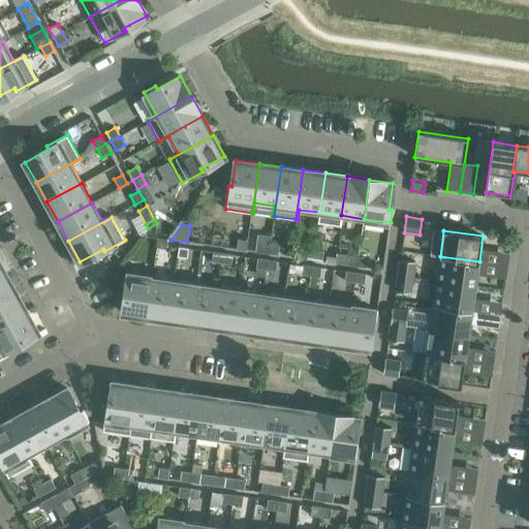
[(156,247),(166,249),(167,239),(157,238),(156,247)]
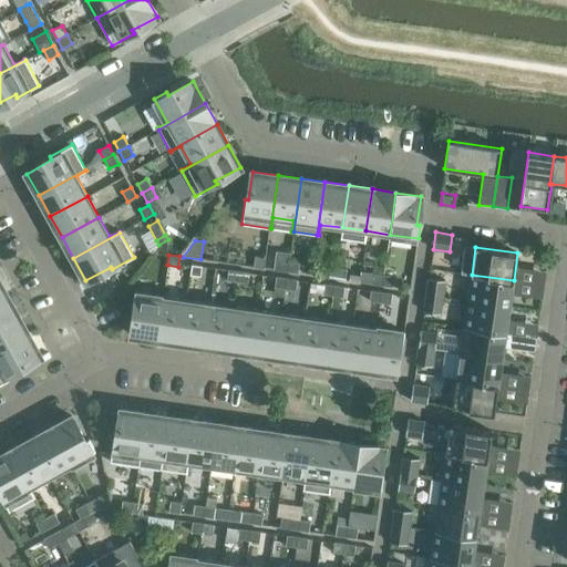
[(254,267),(264,268),(266,258),(255,256),(254,267)]
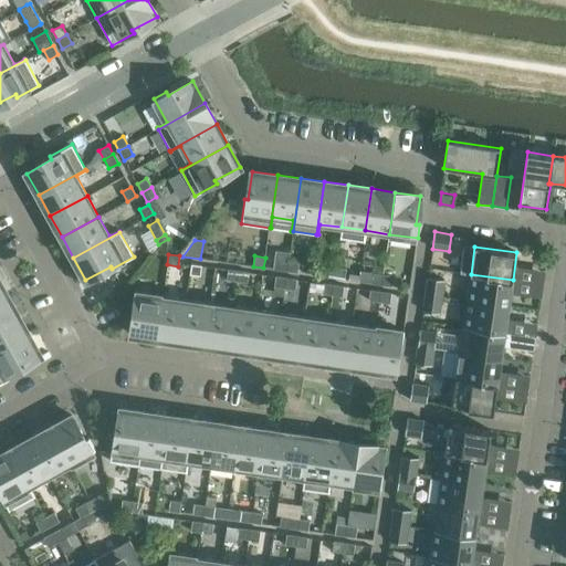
[(276,270),(287,271),(289,261),(278,259),(276,270)]
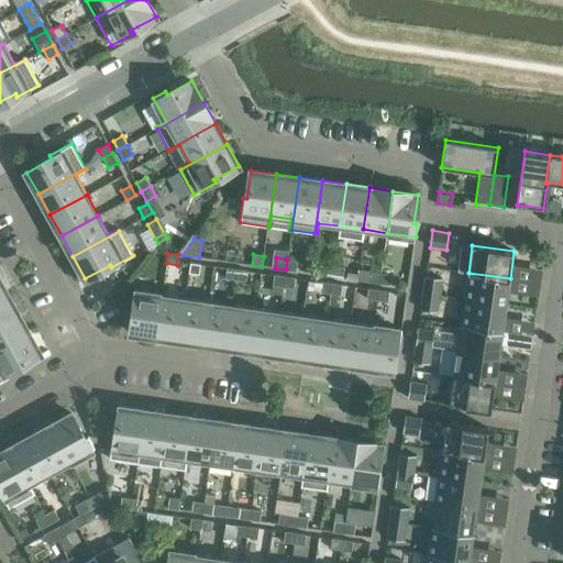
[(287,260),(286,269),(296,272),(297,261),(287,260)]
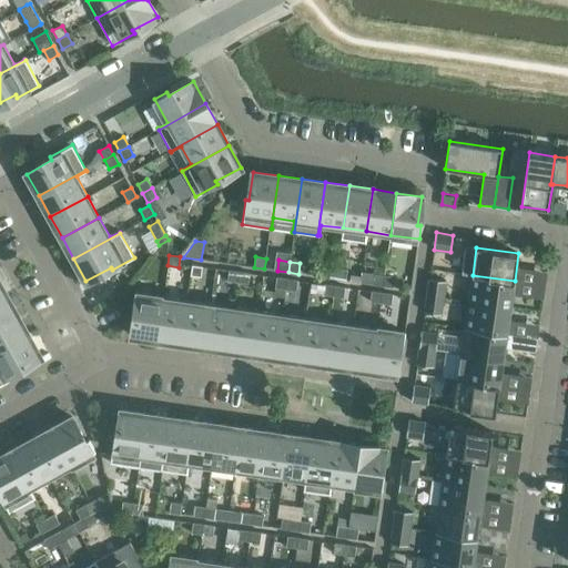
[(192,265),(190,275),(201,277),(202,266),(192,265)]
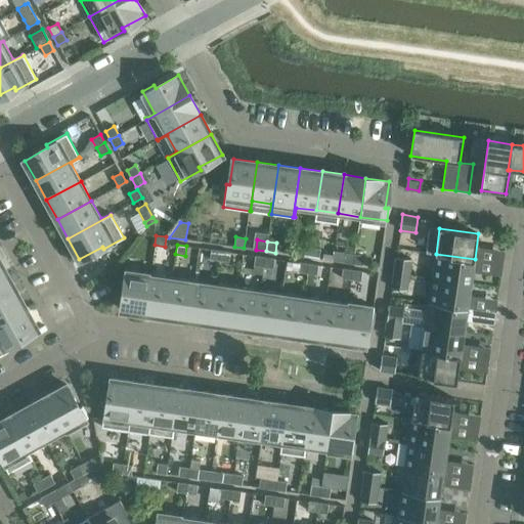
[(300,256),(309,257),(311,248),(301,247),(300,256)]
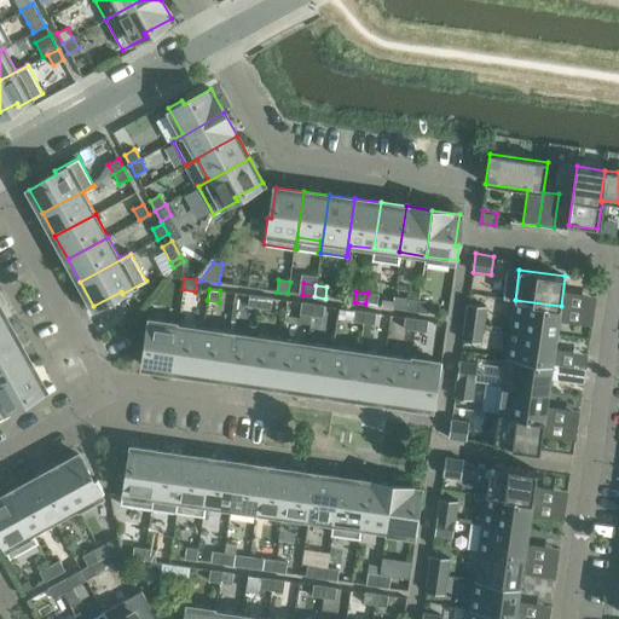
[(368,293),(365,304),(377,306),(379,294),(368,293)]
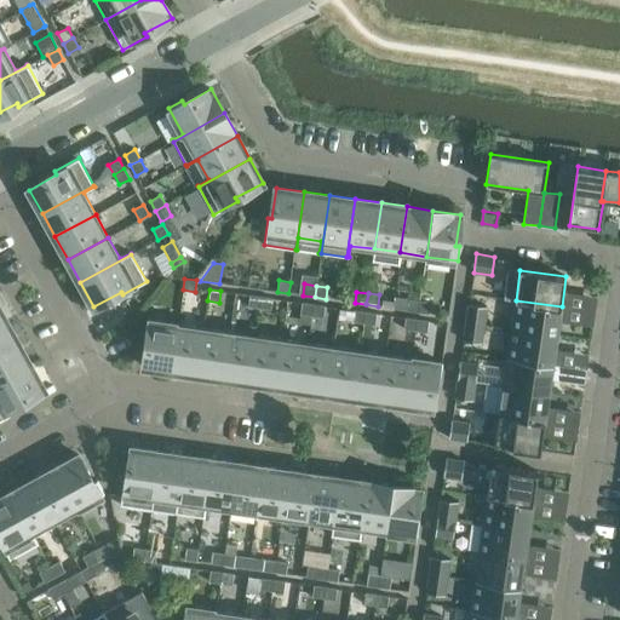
[(596,317),(597,294),(580,293),(579,316),(596,317)]
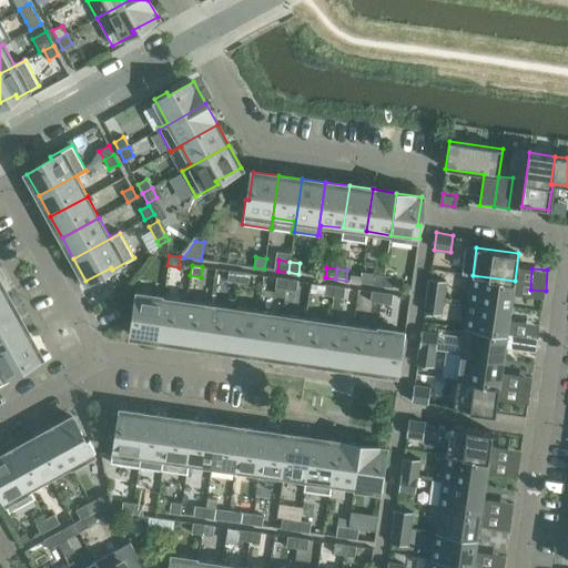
[(227,281),(237,282),(240,272),(229,270),(227,281)]
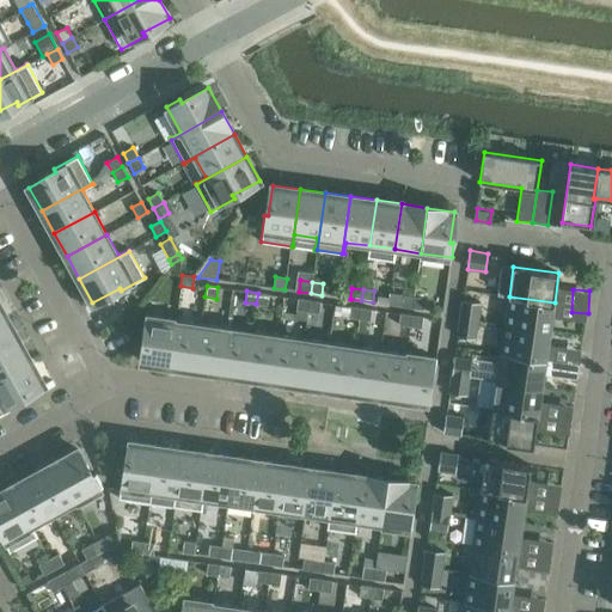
[(258,293),(256,304),(268,306),(269,294),(258,293)]
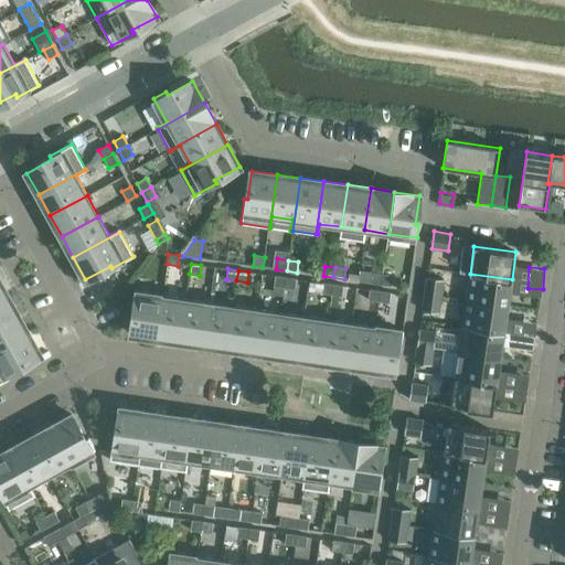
[(371,283),(381,285),(383,274),(372,273),(371,283)]
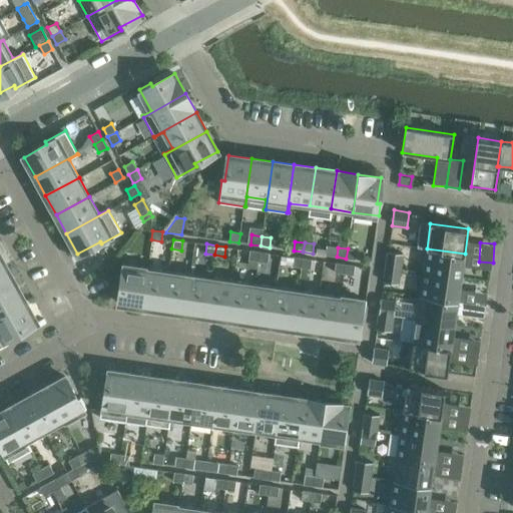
[(348,248),(346,259),(356,260),(357,249),(348,248)]
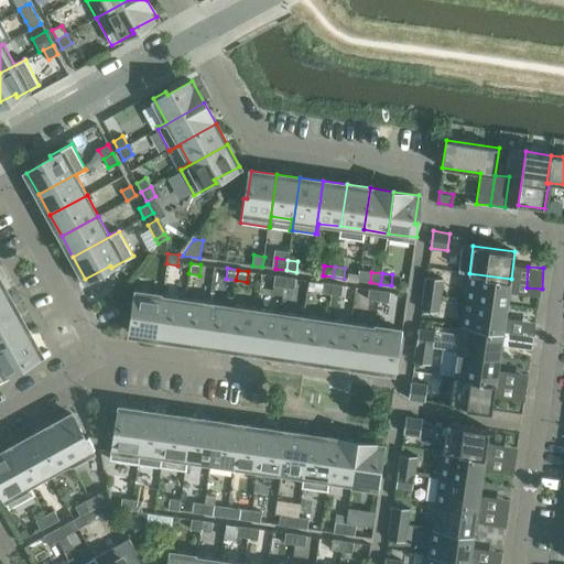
[(469,273),(465,300),(507,305),(511,279),(469,273)]
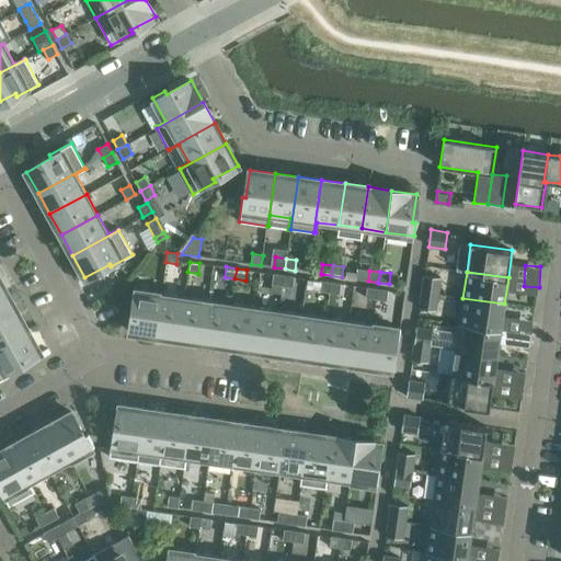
[(272,284),(282,286),(284,275),(273,274),(272,284)]
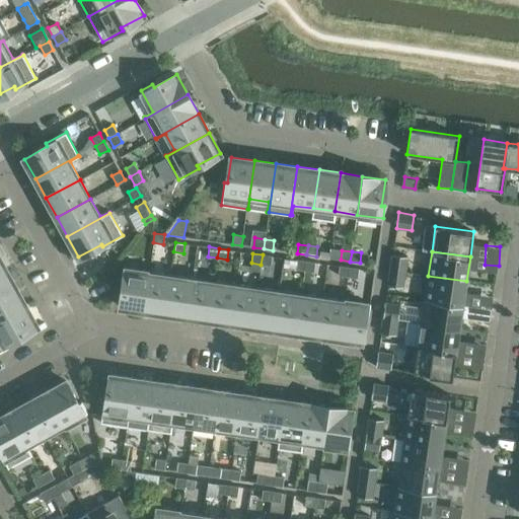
[(263,254),(261,265),(271,266),(272,255),(263,254)]
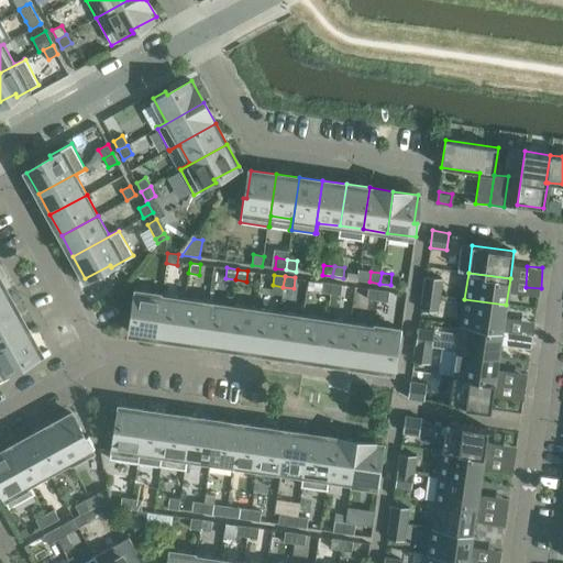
[(426,276),(423,293),(440,295),(442,278),(426,276)]
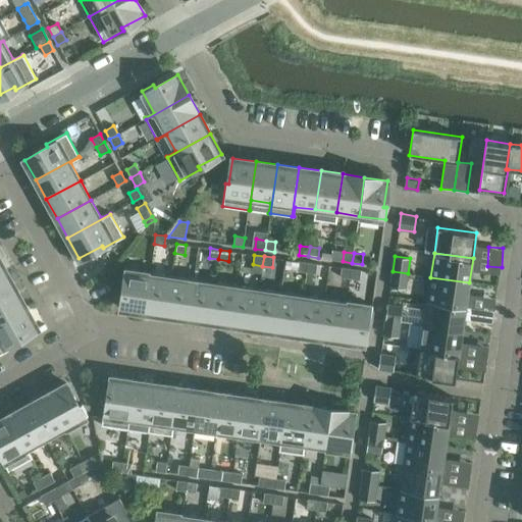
[(297,271),(306,272),(307,262),(298,261),(297,271)]
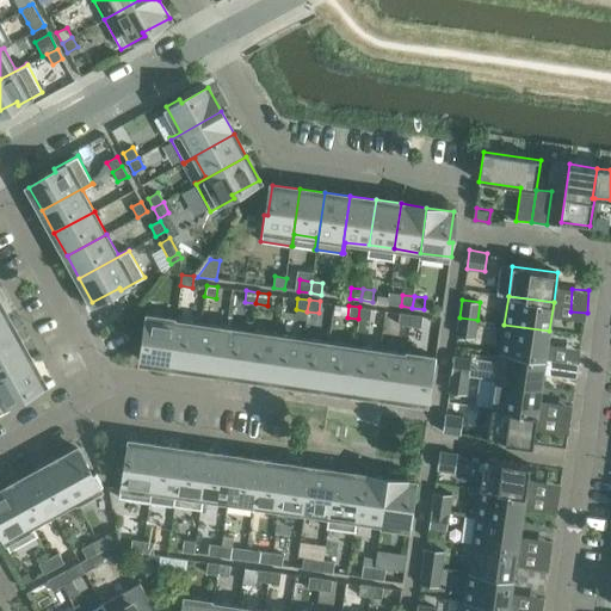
[(359,307),(358,319),(370,320),(371,309),(359,307)]
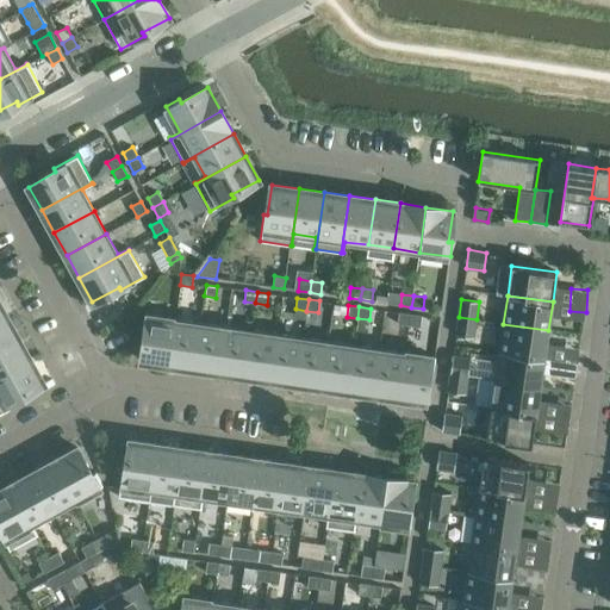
[(397,324),(409,325),(410,315),(399,312),(397,324)]
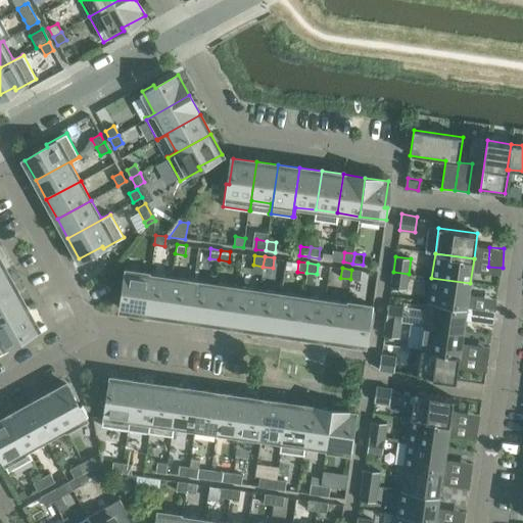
[(0,272),(0,297),(16,289),(5,270),(0,272)]
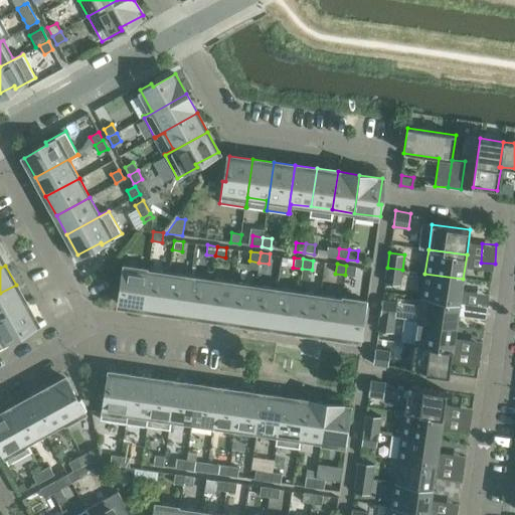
[(120,305),(142,308),(148,270),(122,266),(120,279),(124,279),(120,305)]
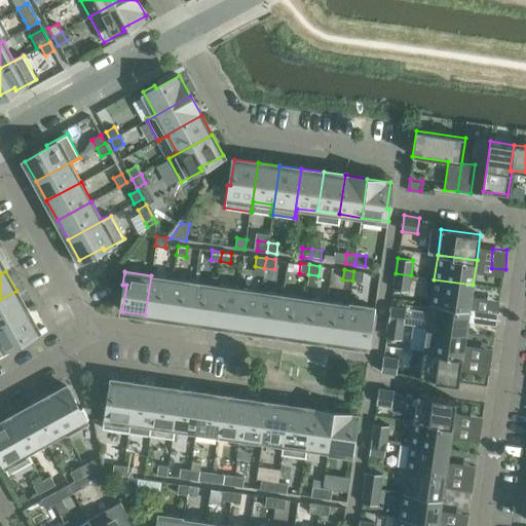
[(353,271),(352,280),(362,282),(364,272),(353,271)]
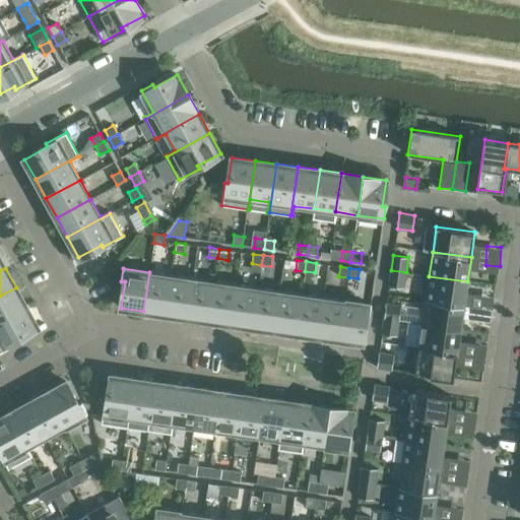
[(406,272),(391,270),(388,285),(404,287),(406,272)]
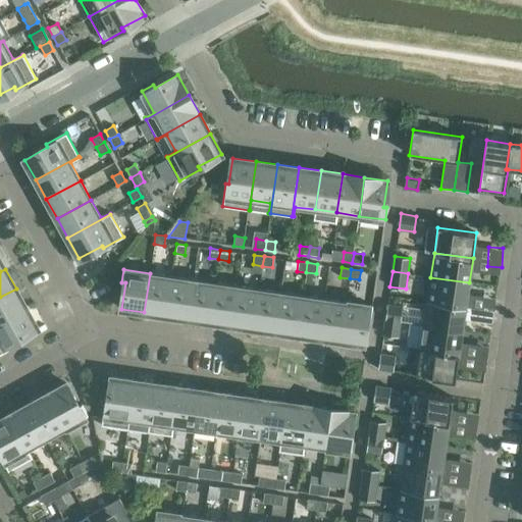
[(166,315),(171,276),(150,273),(144,312),(166,315)]
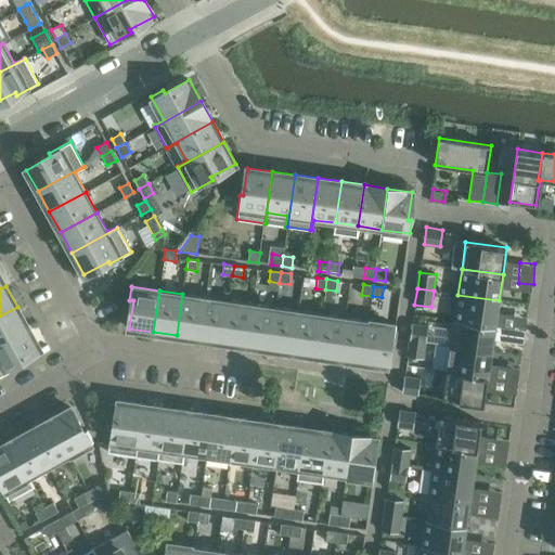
[(182,294),(177,335),(199,338),(206,297),(182,294)]
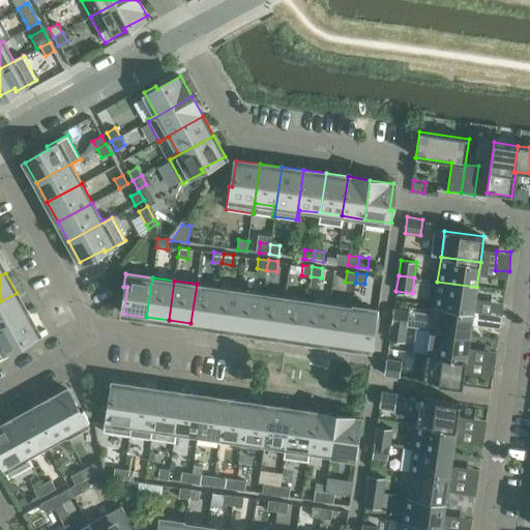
[(437,282),(434,305),(473,312),(476,287),(437,282)]
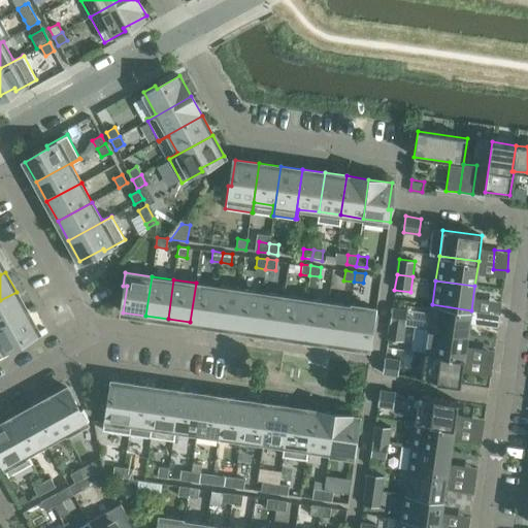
[(196,283),(190,322),(212,325),(218,286),(196,283)]
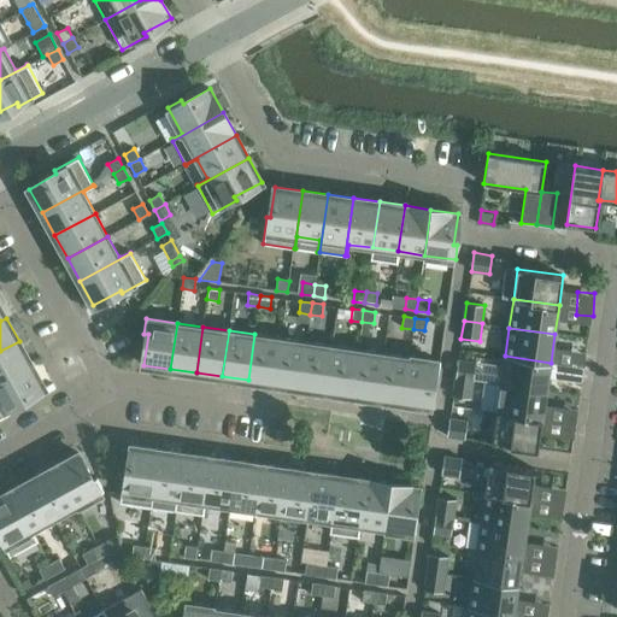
[(254,334),(248,380),(274,383),(280,338),(254,334)]
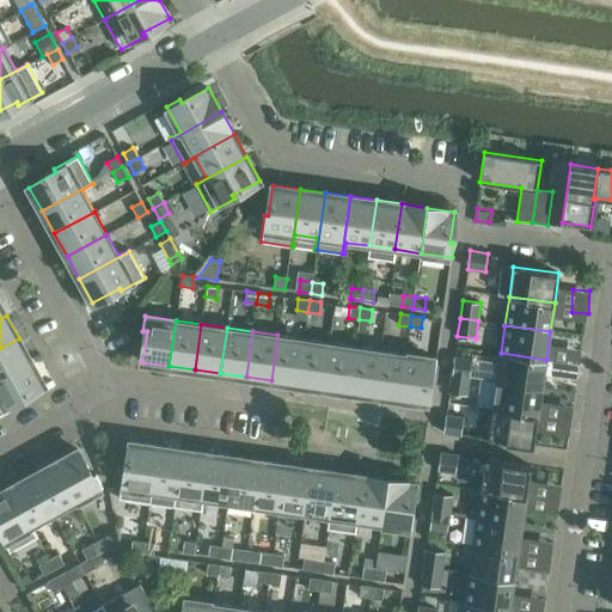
[(277,335),(271,380),(297,385),(304,340),(277,335)]
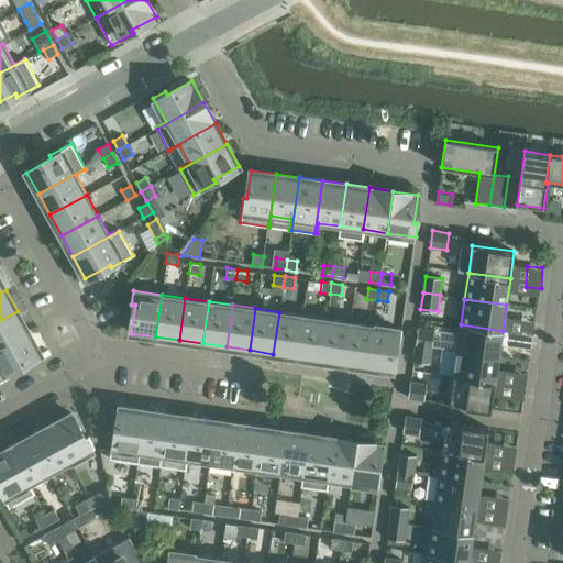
[(0,320),(0,348),(29,332),(18,311),(0,320)]
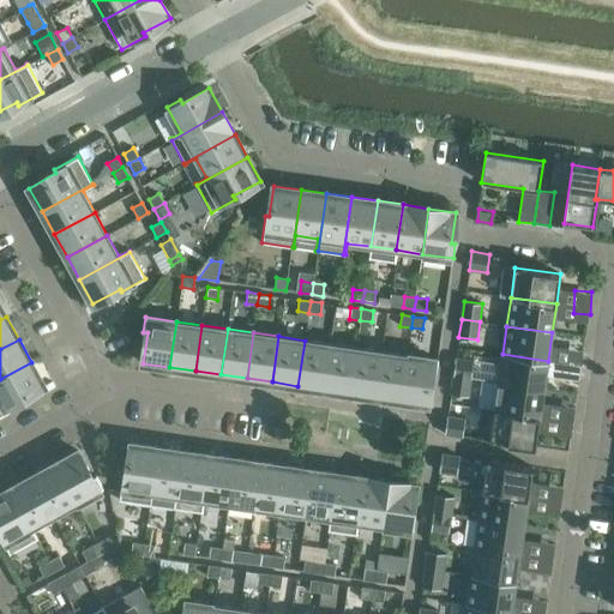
[(305,341),(298,386),(324,390),(330,344),(305,341)]
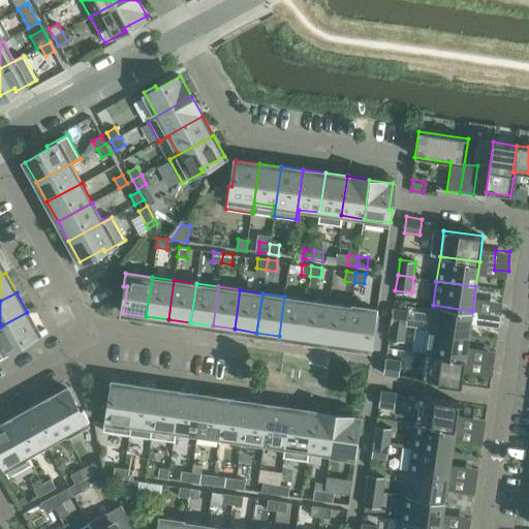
[(284,297),(279,336),(301,339),(307,300),(284,297)]
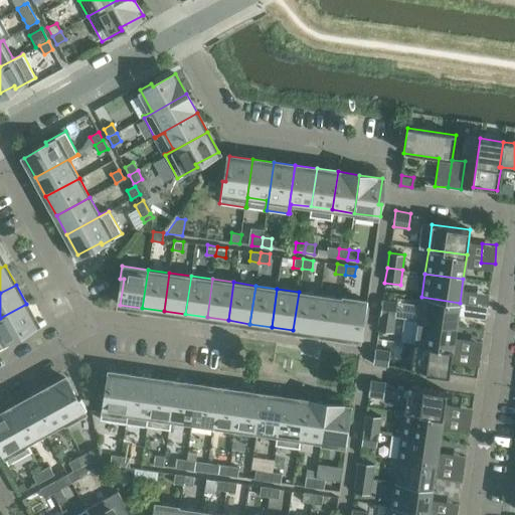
[(299,292),(293,330),(315,333),(320,295),(299,292)]
